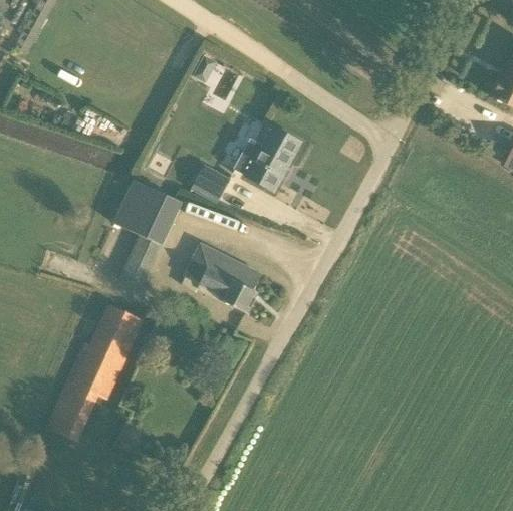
[(205,54),(194,75),(206,81),(217,61),(205,54)]
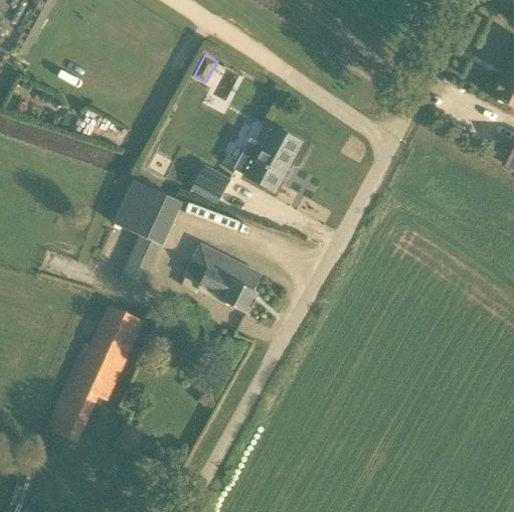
[(491,95),(513,106),(513,58),(505,77),(501,75),(491,95)]
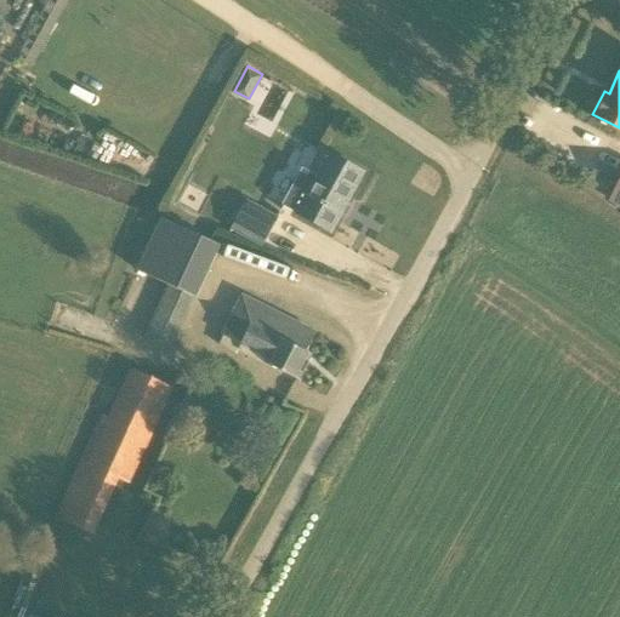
[(323,148),(310,171),(305,167),(285,204),(299,210),(299,211),(331,229),(364,170),(323,148)]
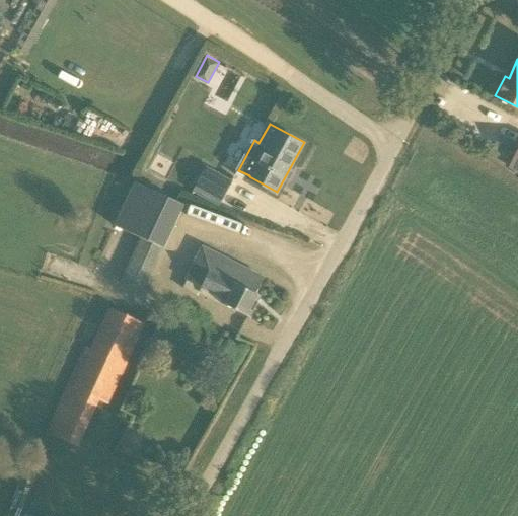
[(517,146),(508,165),(517,170),(517,146)]
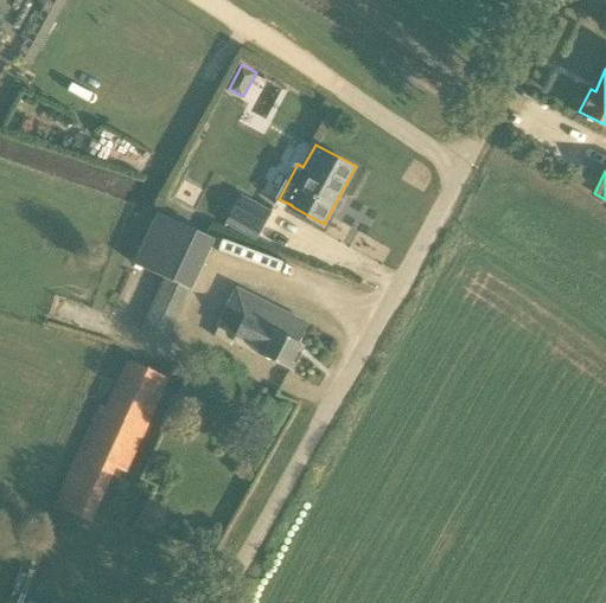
[(241,194),(229,217),(259,232),(269,210),(241,194)]
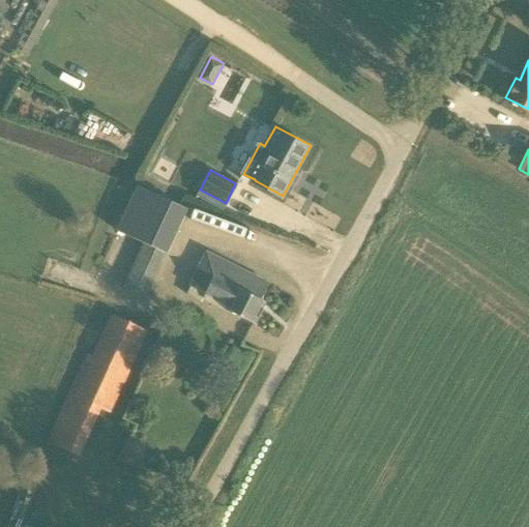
[(187,209),(136,185),(115,229),(143,242),(122,288),(145,298),(187,209)]
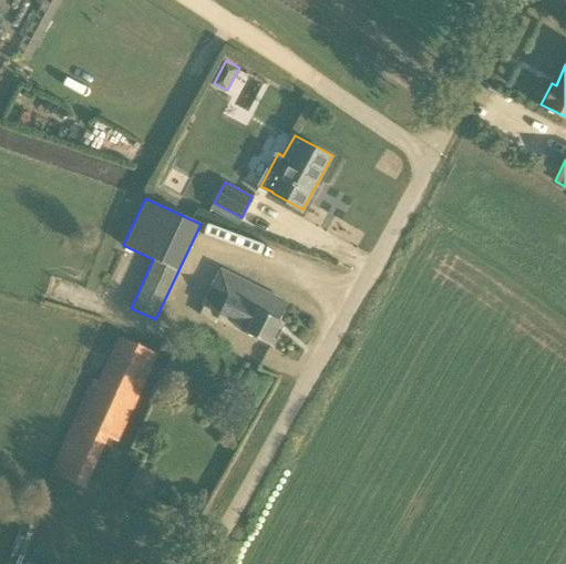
[(205,305),(199,314),(215,322),(220,313),(245,325),(243,330),(274,346),(285,321),(280,319),(289,303),(223,269),(212,289),(205,305)]
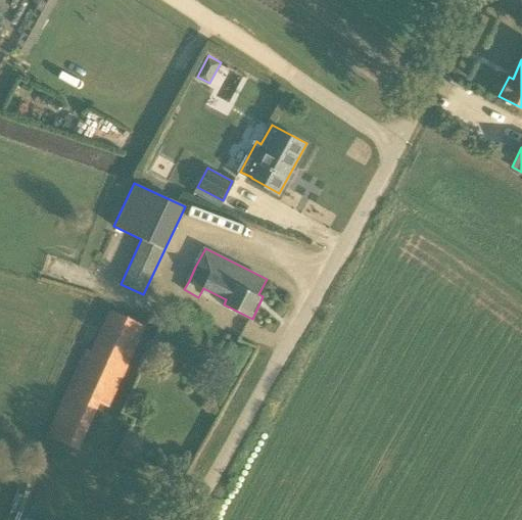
[(146,325),(110,310),(91,349),(87,347),(68,386),(100,402),(109,406),(146,325)]
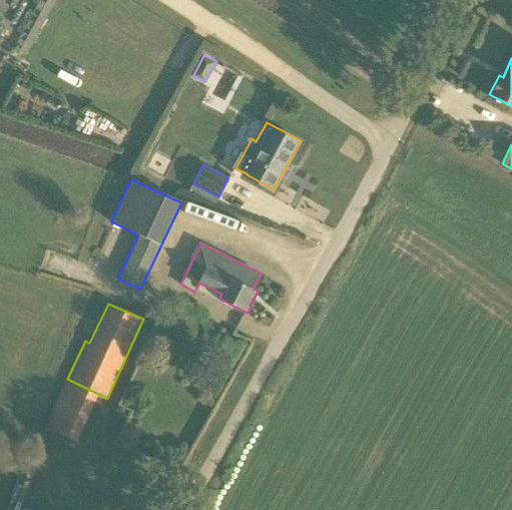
[(77,440),(83,428),(52,413),(46,426),(77,440)]
